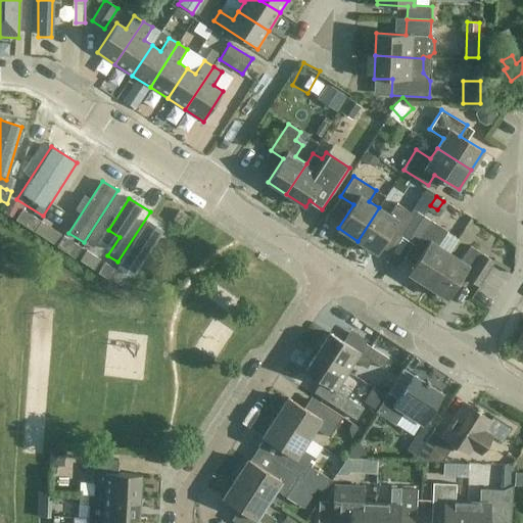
[(389,214),(379,207),(358,241),(377,253),(392,230),(402,236),(416,216),(396,203),(389,214)]
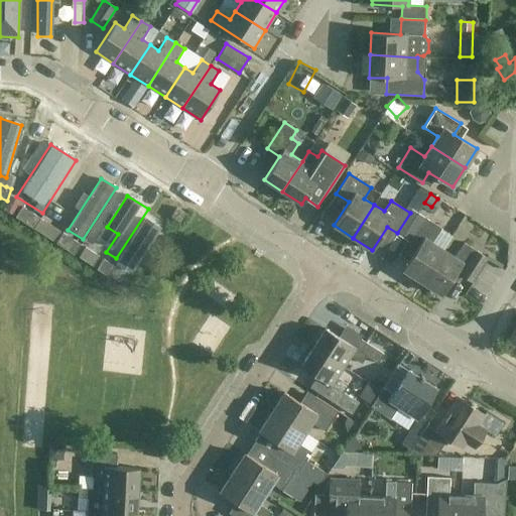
[(15,218),(33,230),(40,219),(36,217),(22,207),(15,218)]
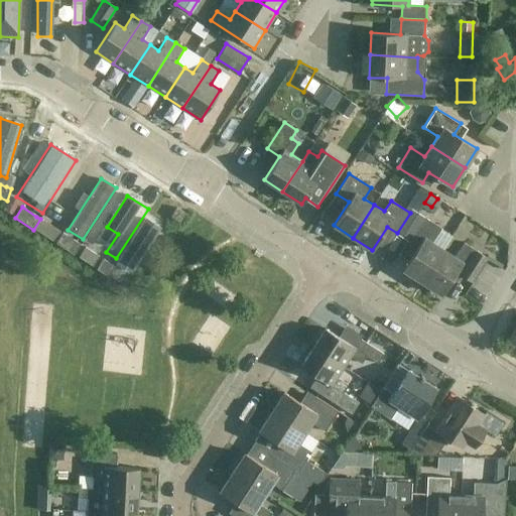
[(185,214),(182,212),(176,208),(170,217),(179,222),(185,214)]
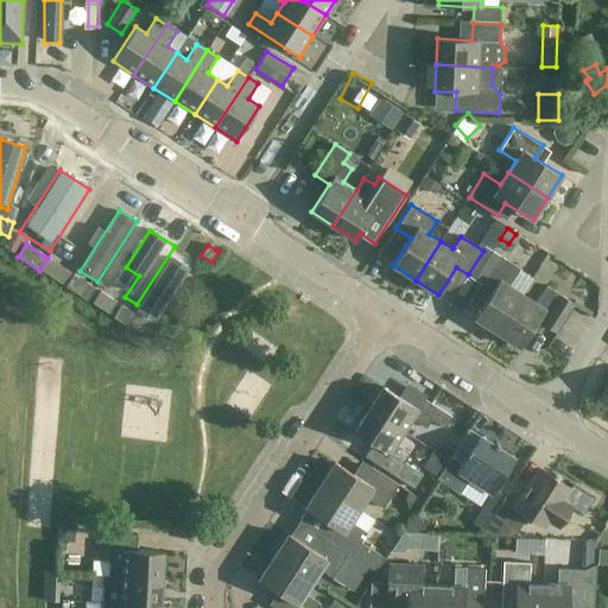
[(468,276),(474,279),(493,251),(486,247),(468,276)]
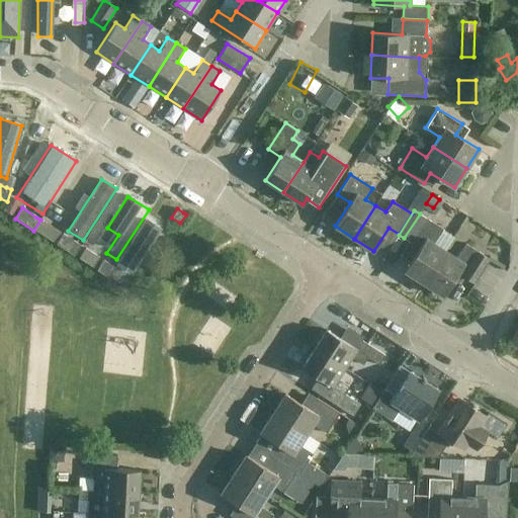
[(405,271),(424,283),(445,250),(434,244),(443,229),(420,213),(404,238),(419,248),(405,271)]
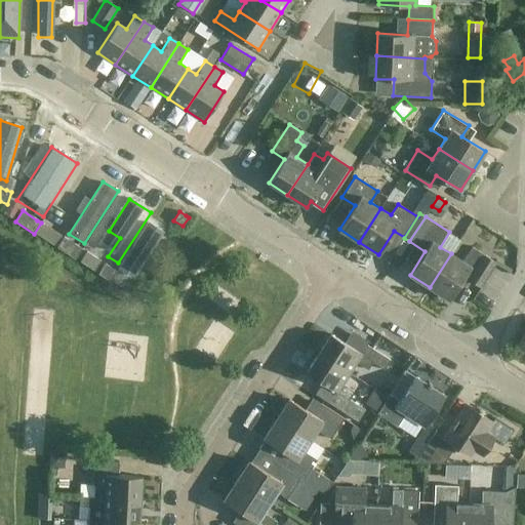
[(78,246),(64,237),(56,248),(75,260),(82,249),(78,246)]
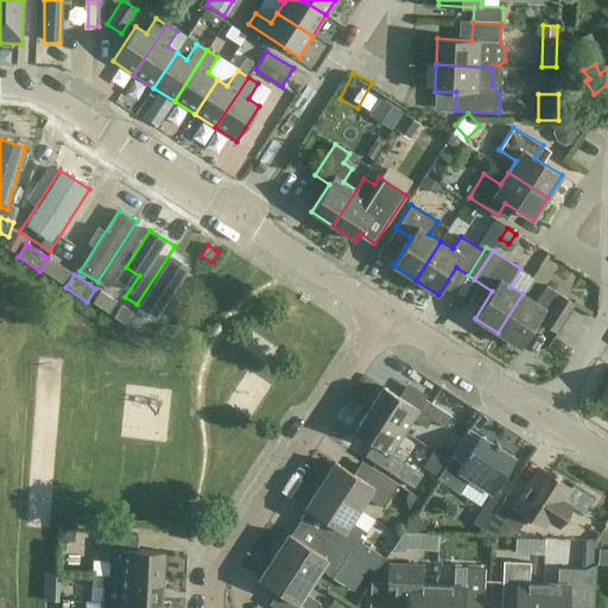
[(536,303),(523,293),(498,333),(520,347),(538,318),(543,322),(542,323),(556,331),(574,303),(546,285),(536,303)]
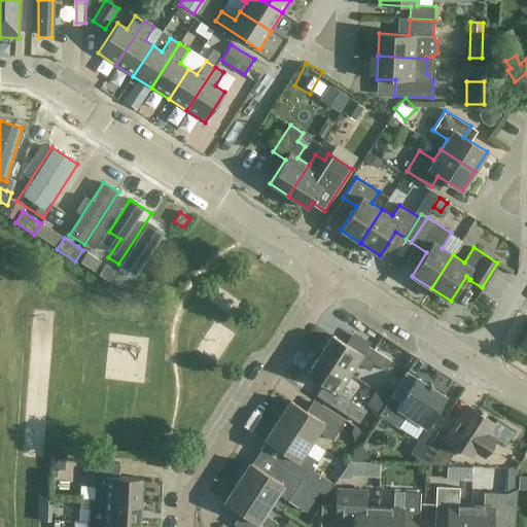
[(98,276),(110,283),(117,273),(105,265),(98,276)]
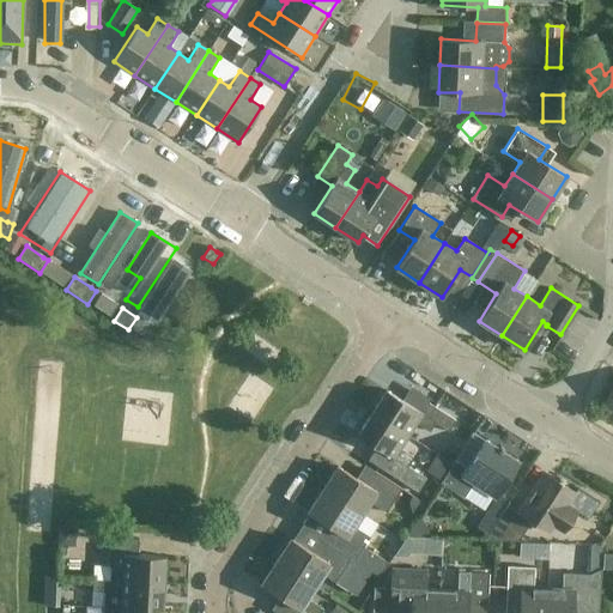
[(430,432),(435,423),(448,432),(455,420),(428,402),(422,413),(387,390),(371,413),(408,436),(417,424),(430,432)]
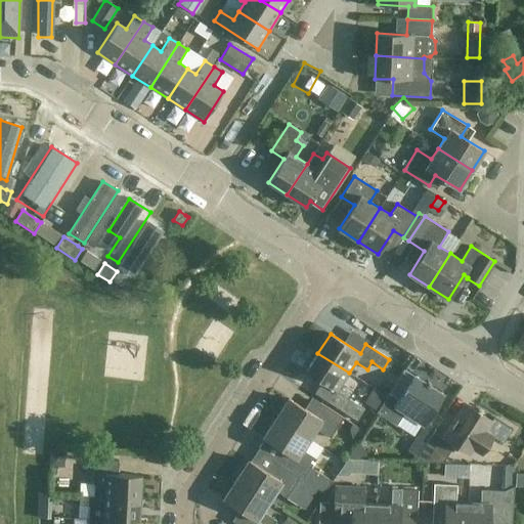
[(349,373),(317,353),(305,372),(330,388),(322,399),(357,421),(364,409),(348,399),(353,391),(342,384),(349,373)]
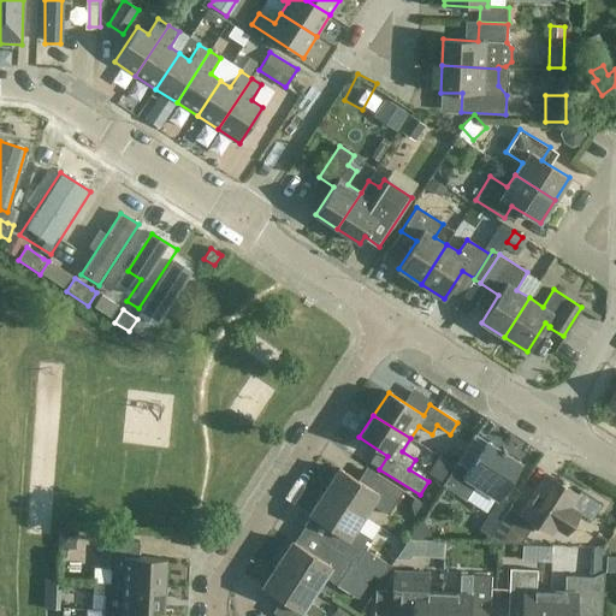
[(469,471),(457,463),(443,485),(466,501),(475,485),(497,499),(520,463),(516,461),(515,463),(503,456),(507,451),(502,449),(501,451),(487,443),(469,471)]
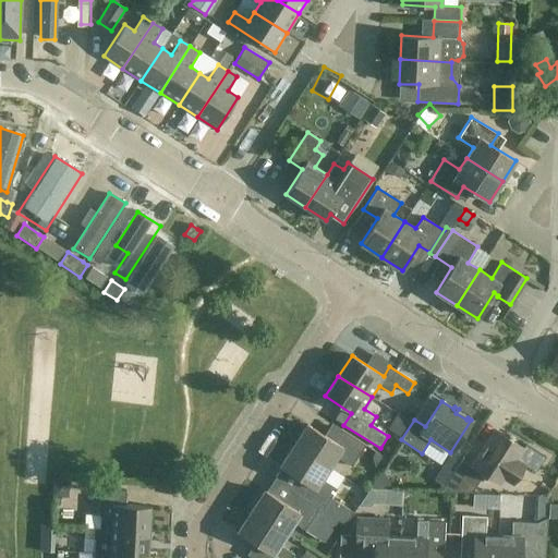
[(293,446),(329,469),(336,457),(351,466),(365,445),(340,428),(331,440),(307,424),(293,446)]
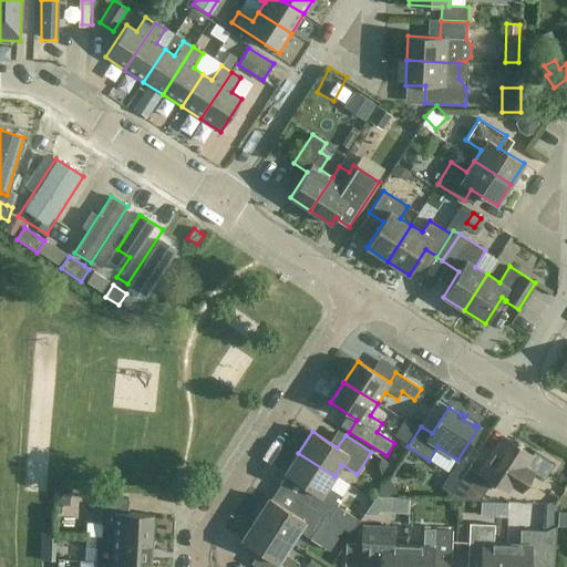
[(471,464),(451,495),(449,500),(480,501),(492,482),(508,492),(511,487),(521,494),(534,472),(525,466),(533,455),(504,436),(480,473),(470,467),(475,460),(474,459),(471,464)]
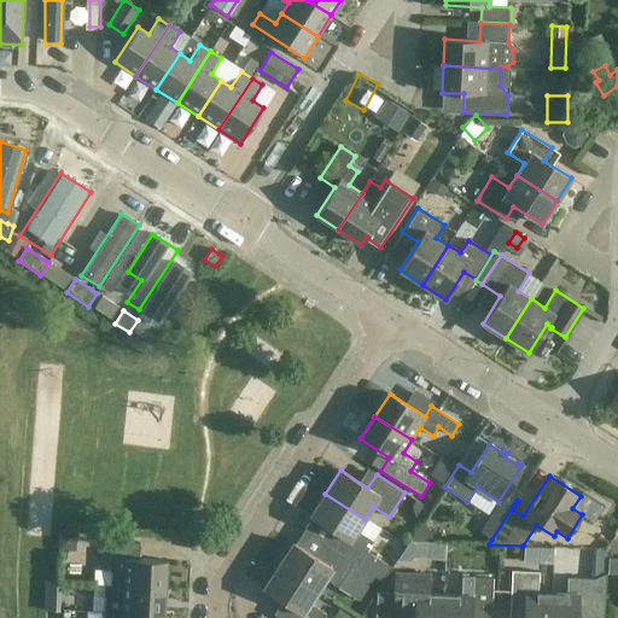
[(371,575),(380,582),(390,567),(367,552),(374,541),(357,530),(365,519),(325,494),(310,517),(338,535),(328,548),(371,575)]
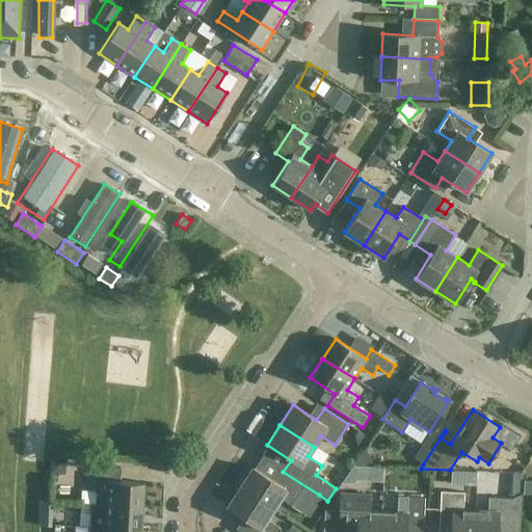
[(423,464),(442,435),(432,429),(430,434),(428,433),(411,457),(423,464)]
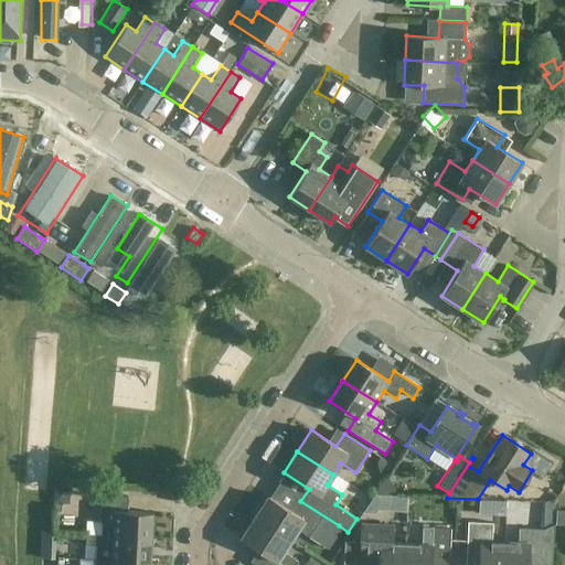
[(102,535),(151,537),(152,512),(127,511),(128,497),(100,494),(99,522),(102,522),(102,535)]
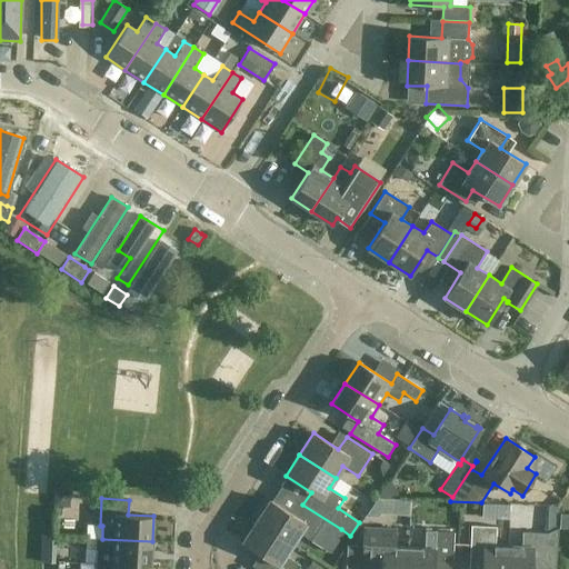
[(332,542),(341,529),(302,505),(295,516),(270,500),(256,521),(292,545),(299,533),(311,541),(318,532),(332,542)]
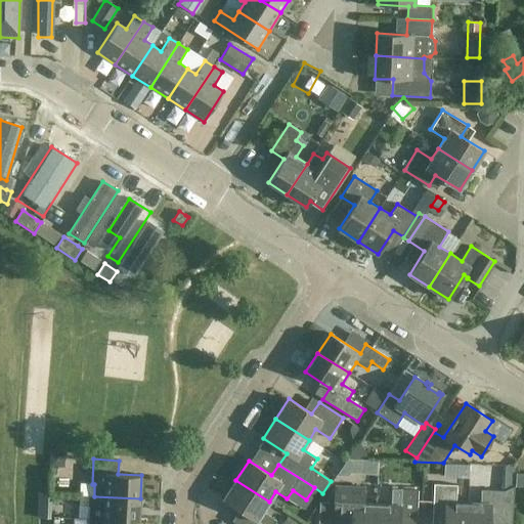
[(485,471),(485,486),(507,486),(507,471),(485,471)]
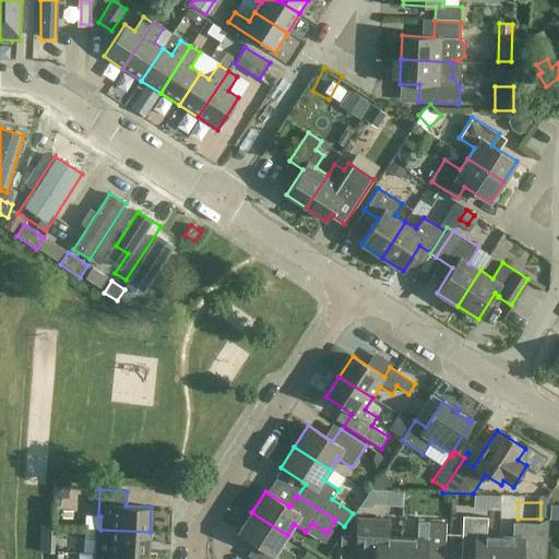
[(287,535),(251,512),(238,533),(263,549),(256,558),(293,558),(296,556),(281,546),(287,535)]
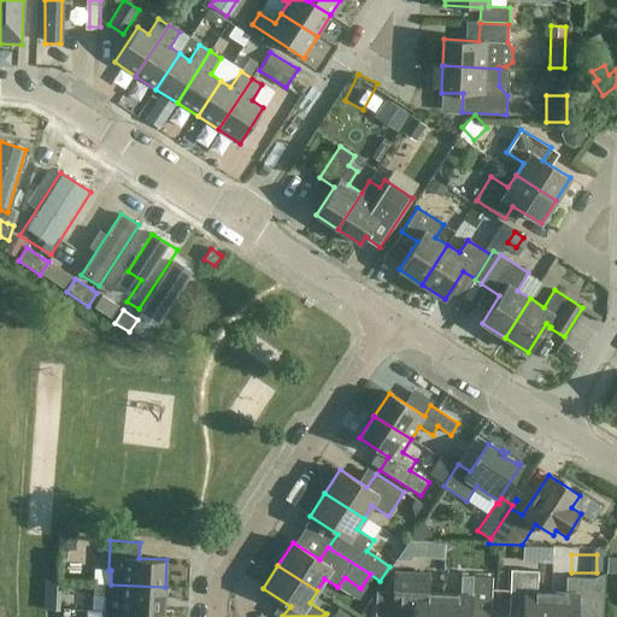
[(550,616),(552,593),(536,592),(538,571),(510,570),(509,604),(523,605),(522,616),(550,616)]
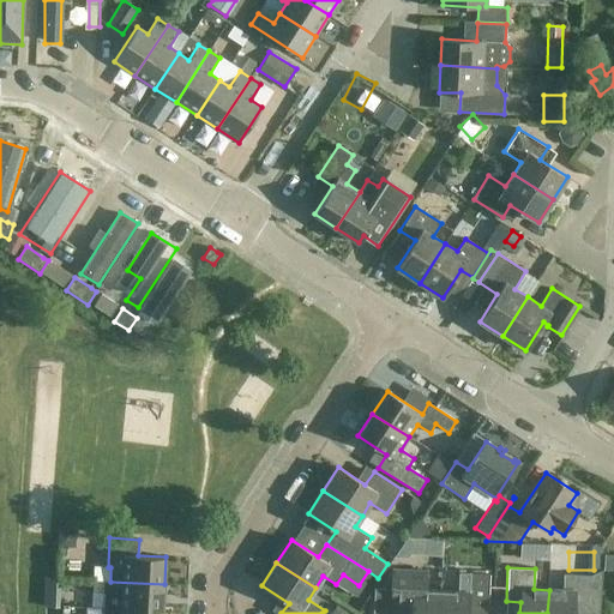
[(439,613),(441,591),(426,590),(427,572),(392,570),(391,602),(411,603),(410,613),(439,613)]
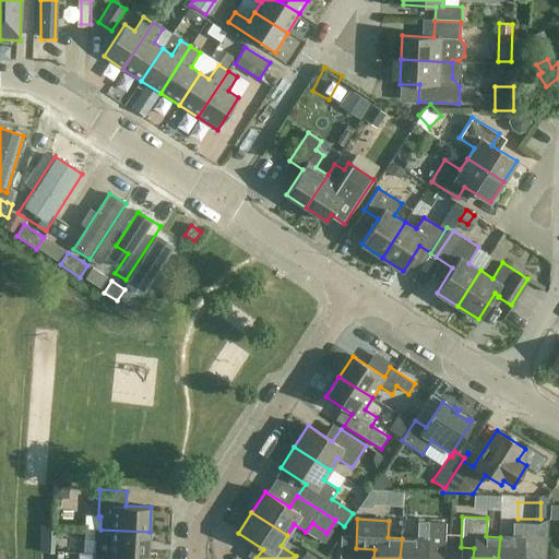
[(417,539),(402,538),(400,558),(427,558),(427,550),(444,551),(445,523),(418,522),(417,539)]
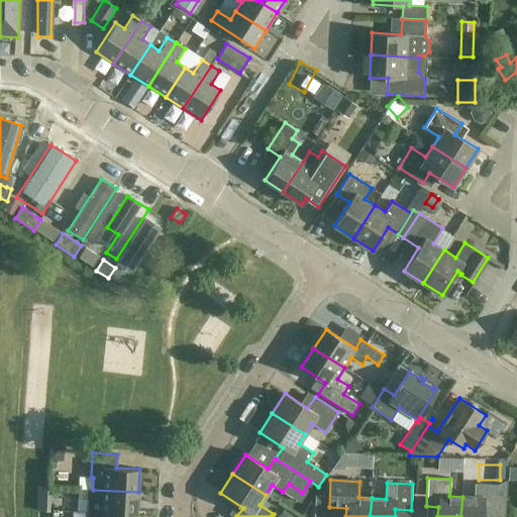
[(474,498),(462,497),(460,516),(484,516),(485,508),(497,509),(498,485),(475,484),(474,498)]
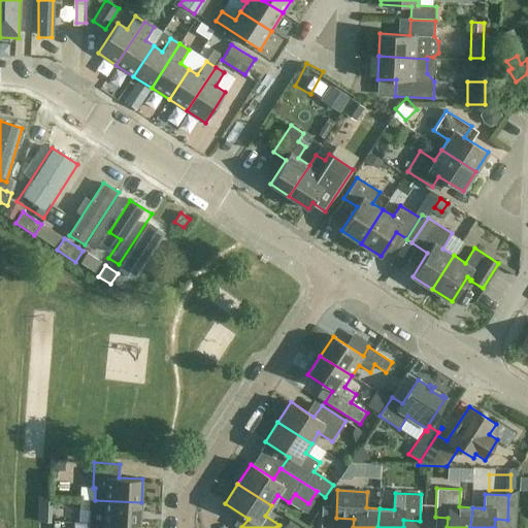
[(91,523),(140,525),(141,502),(95,500),(80,499),(79,509),(91,510),(91,523)]
